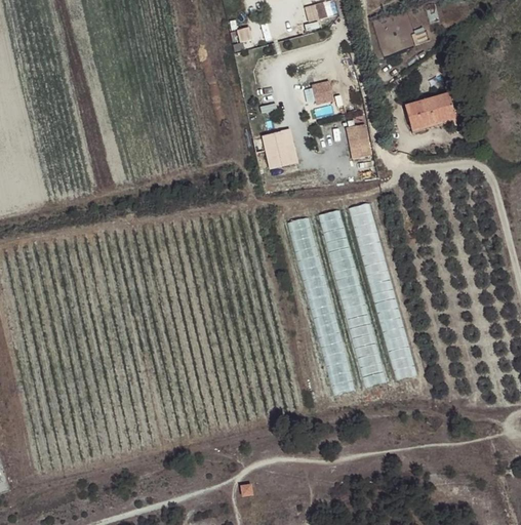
[(308,22),(333,14),(329,0),(325,0),(304,6),(308,22)]
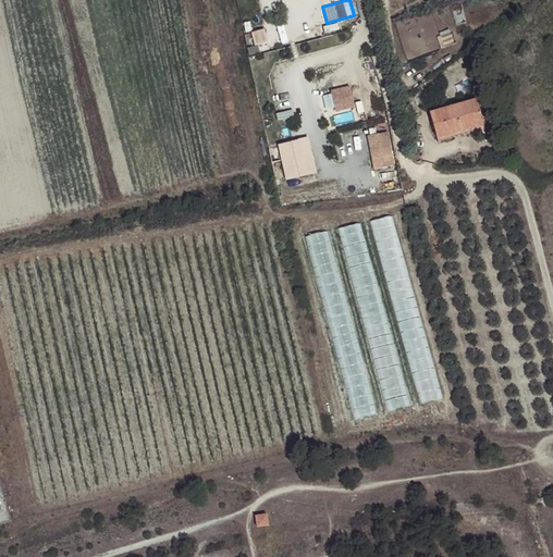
[(327,112),(356,104),(351,85),(321,93),(327,112)]
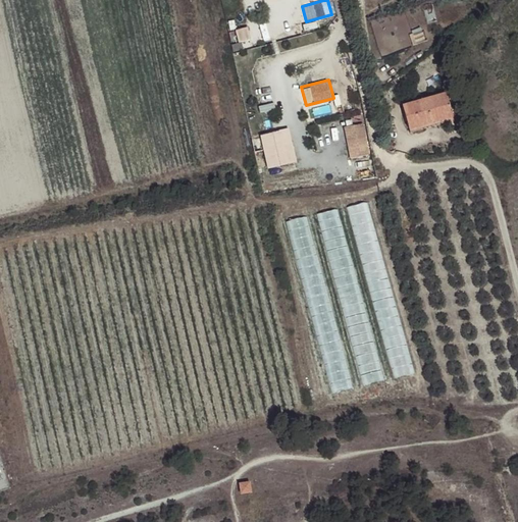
[(449,117),(442,94),(398,106),(405,129),(449,117)]
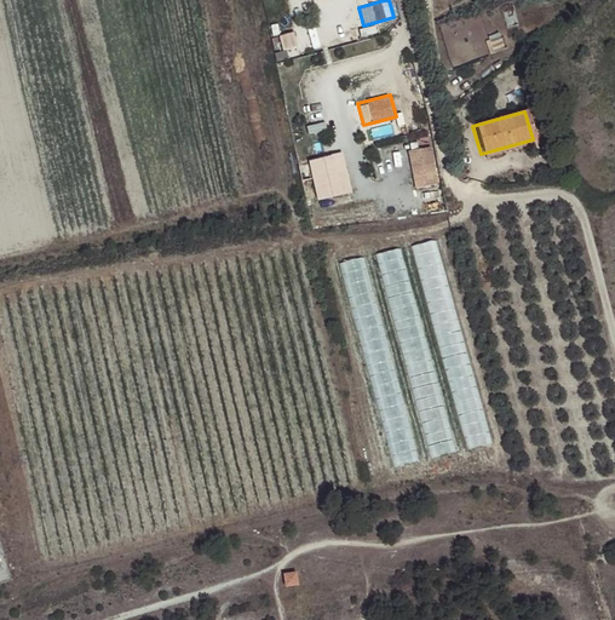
[(408,149),(415,188),(438,183),(431,145),(408,149)]
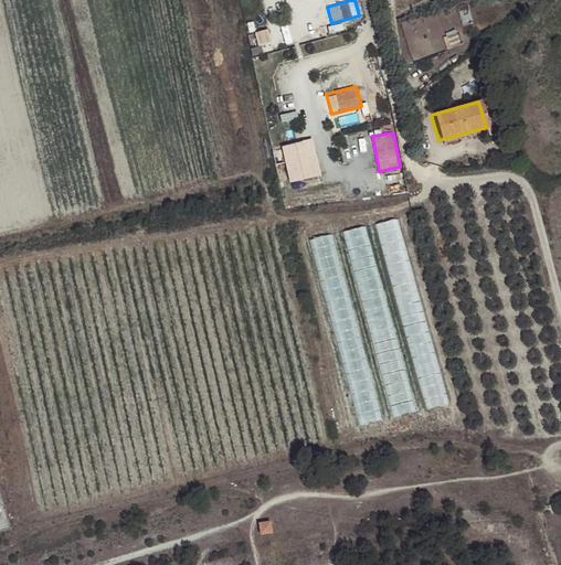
[(282,145),(290,182),(323,174),(314,138),(282,145)]
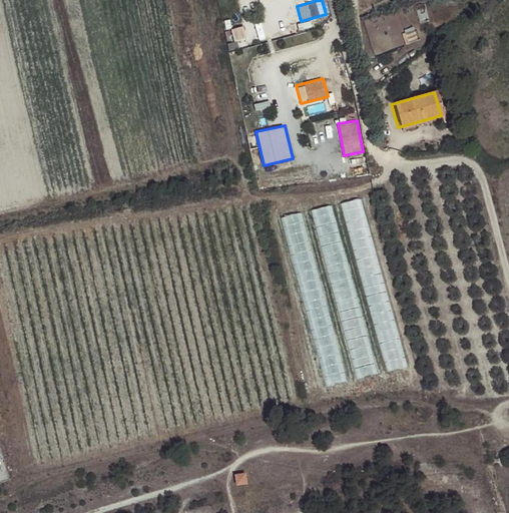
[(234,474),(235,483),(248,483),(247,473),(234,474)]
